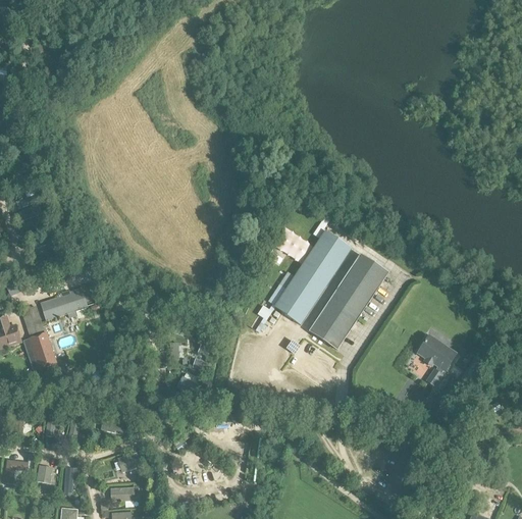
[(0,0),(0,5),(6,6),(6,14),(15,14),(15,0),(0,0)]
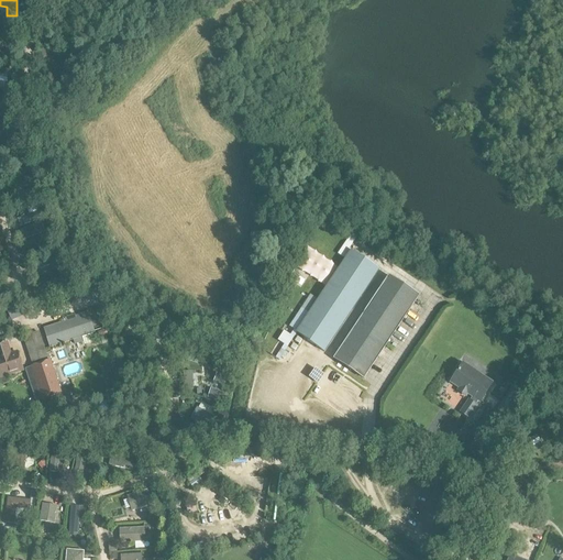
[(11,96),(0,95),(0,103),(11,103),(11,96)]
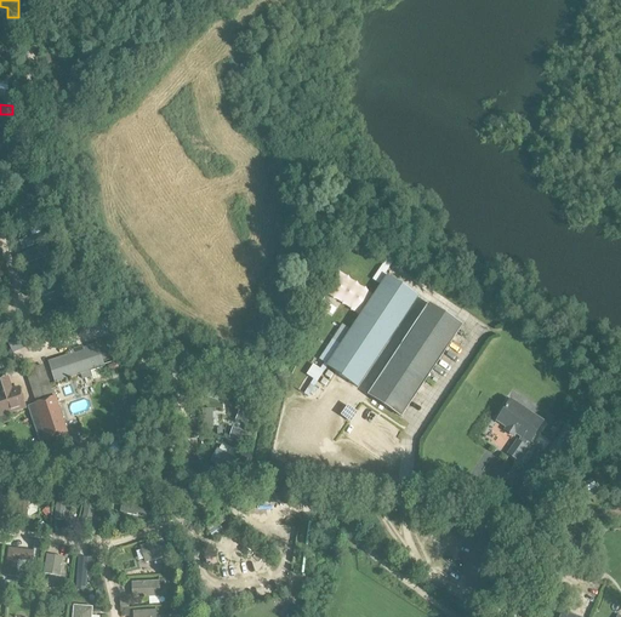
[(0,144),(12,143),(11,135),(0,135),(0,144)]
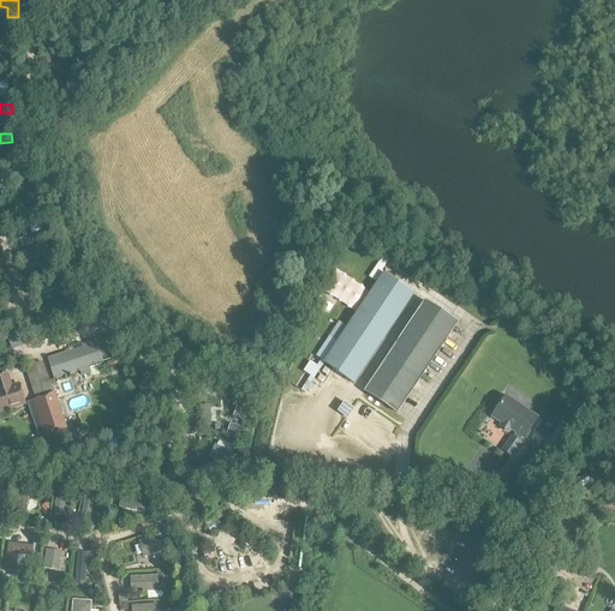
[(25,163),(0,172),(0,173),(4,183),(29,174),(25,163)]
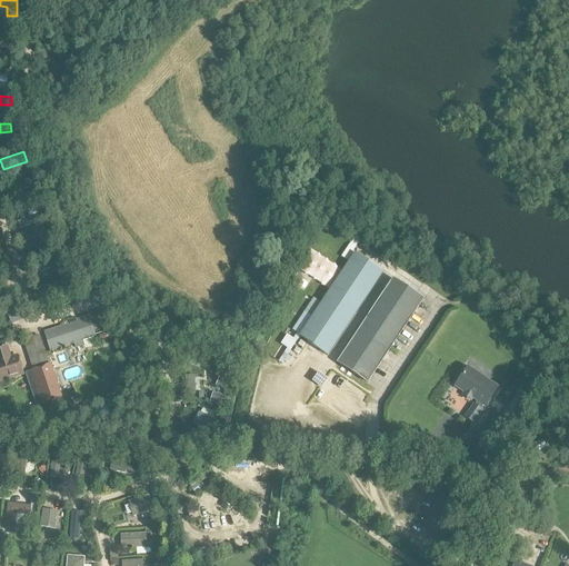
[(32,176),(9,182),(11,190),(35,184),(32,176)]
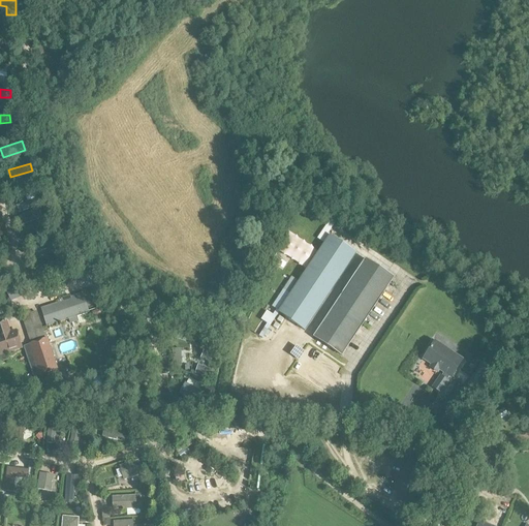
[(36,195),(17,203),(19,210),(39,202),(36,195)]
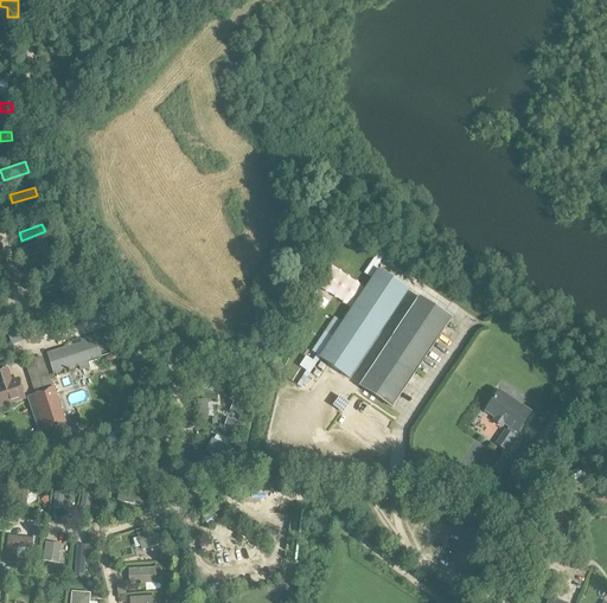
[(378,267),(319,355),(350,376),(409,287),(378,267)]
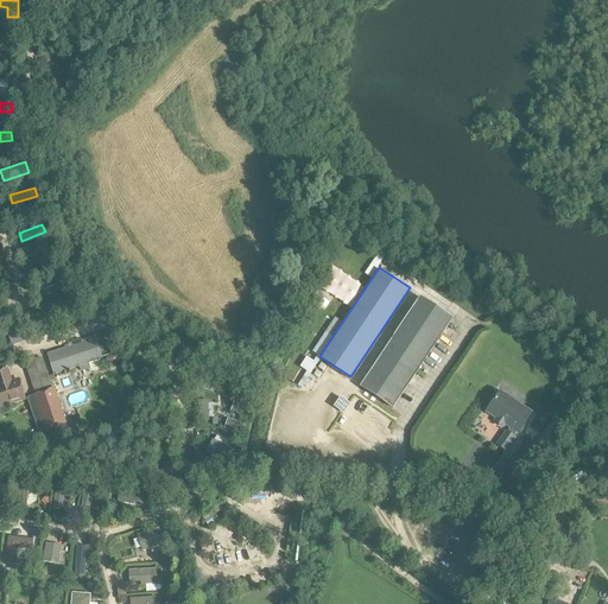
[(63,269),(38,279),(42,287),(67,278),(63,269)]
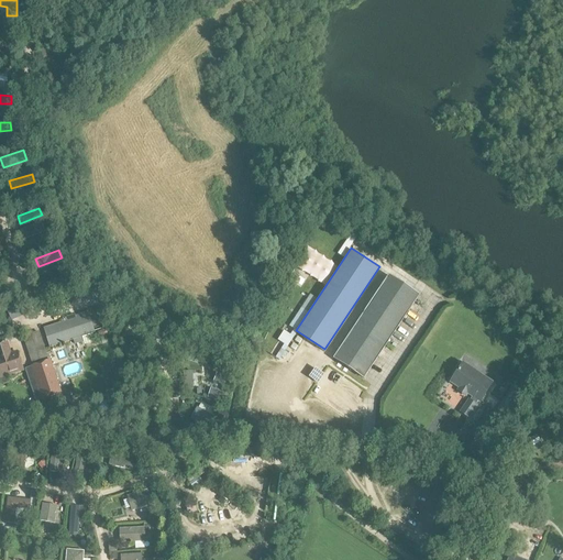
[(66,272),(44,282),(47,289),(69,280),(66,272)]
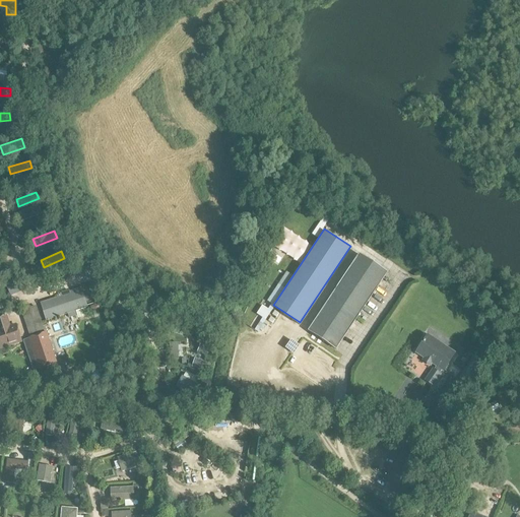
[(337,286),(309,329),(336,346),(387,270),(359,252),(336,285),(337,286)]
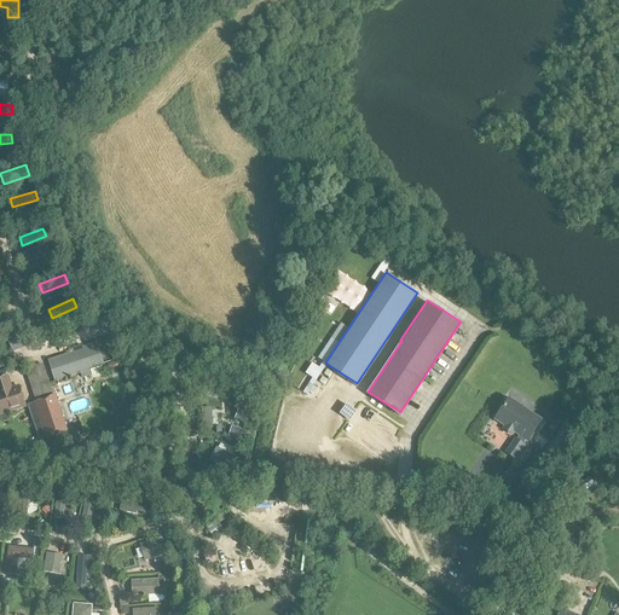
[(25,325),(5,334),(10,344),(29,337),(25,325)]
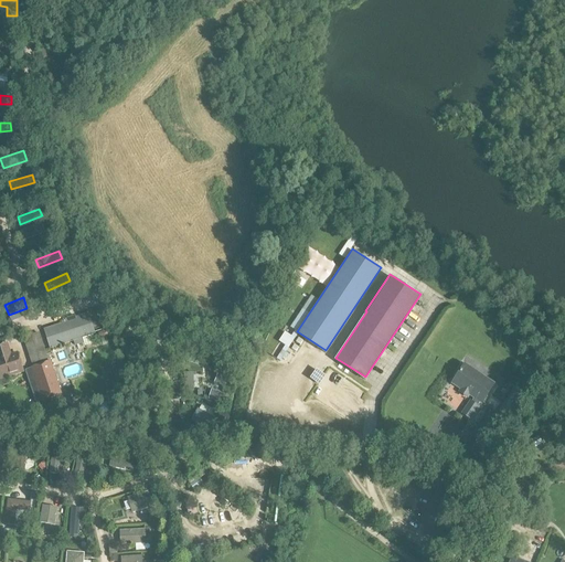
[(76,314),(61,318),(62,321),(45,327),(51,343),(94,330),(93,326),(91,319),(88,313),(77,317),(76,314)]
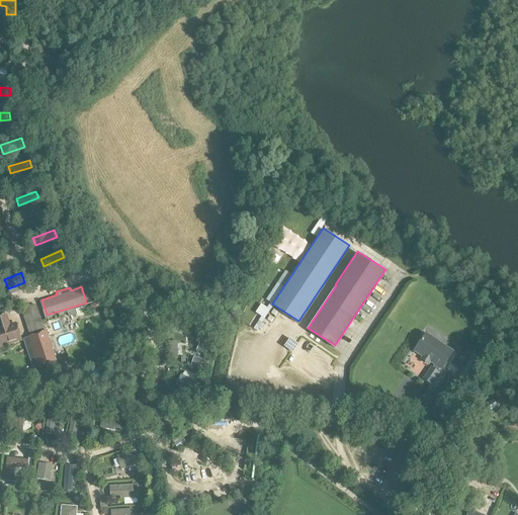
[(148,301),(152,293),(149,291),(141,286),(137,294),(148,301)]
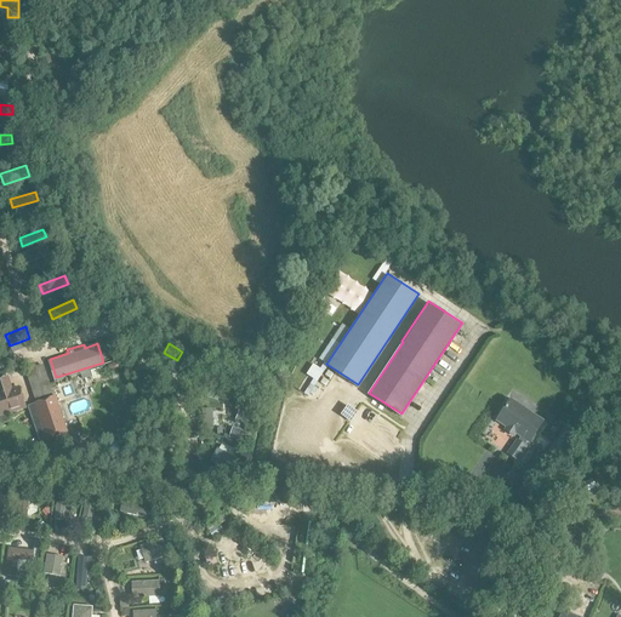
[(100,350),(102,358),(112,354),(109,347),(100,350)]
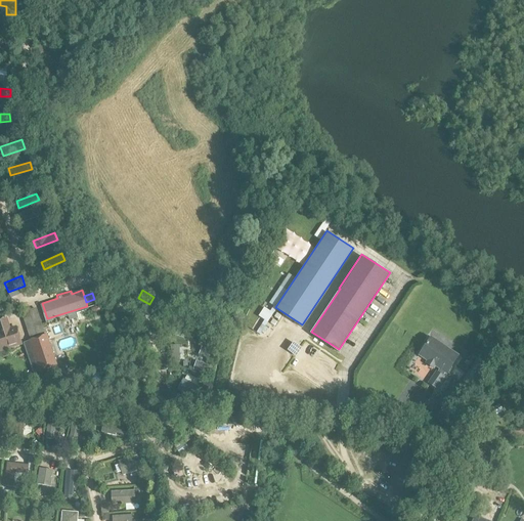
[(154,297),(149,304),(160,310),(165,303),(157,298),(154,297)]
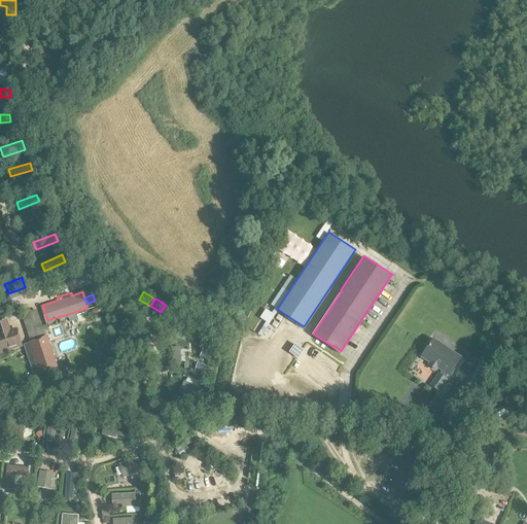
[(178,319),(181,312),(183,306),(184,306),(176,303),(170,316),(178,319)]
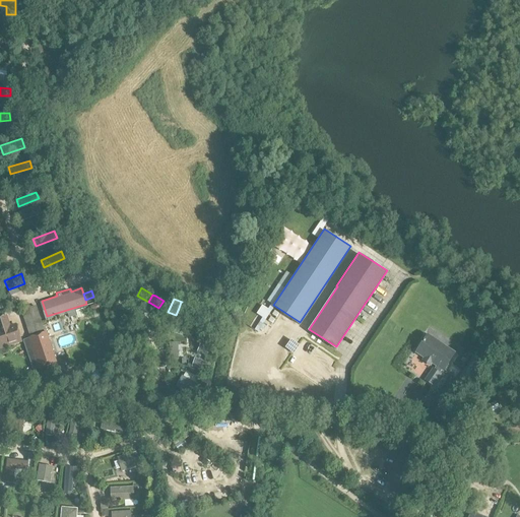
[(44,327),(37,304),(21,308),(29,332),(44,327)]
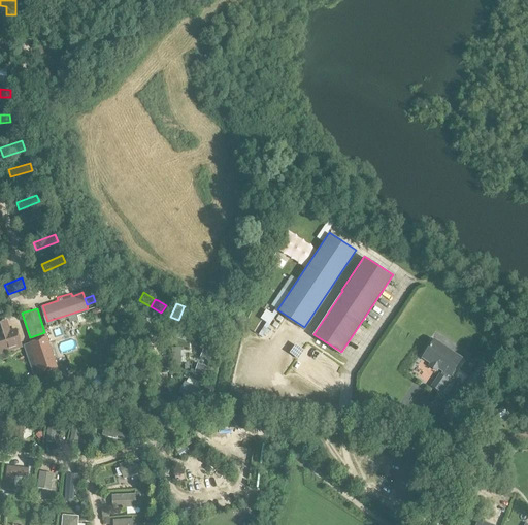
[(200,333),(203,327),(205,321),(198,318),(193,330),(200,333)]
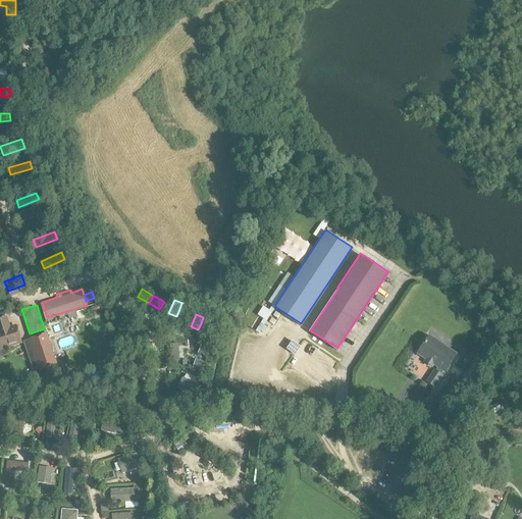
[(0,347),(21,341),(16,324),(10,326),(6,315),(0,317),(0,347)]
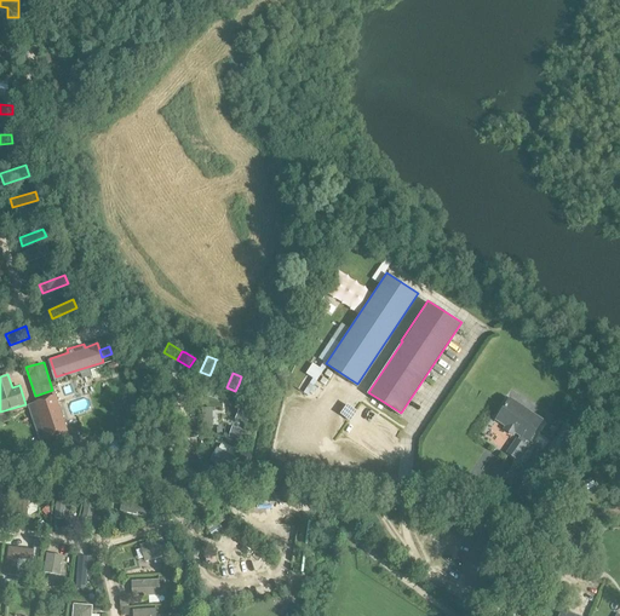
[(53,395),(34,401),(45,436),(65,429),(53,395)]
